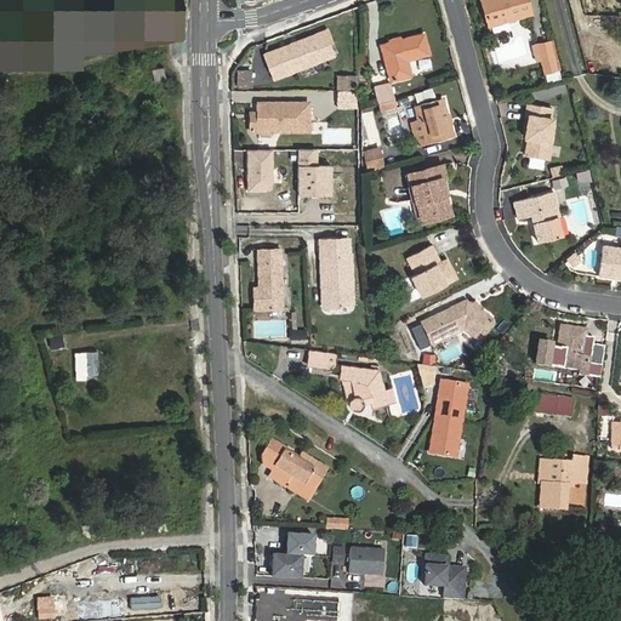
[(527,0),(482,0),(489,27),(531,13),(527,0)]
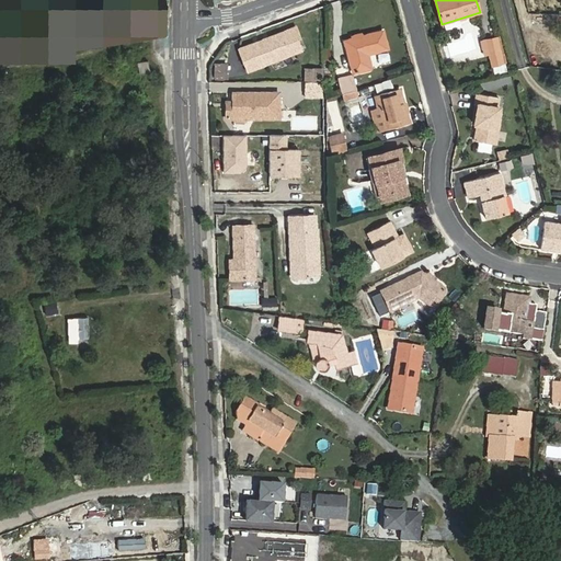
[(295,27),(239,49),(245,67),(288,50),(289,55),(295,53),(290,41),(299,37),(295,27)]
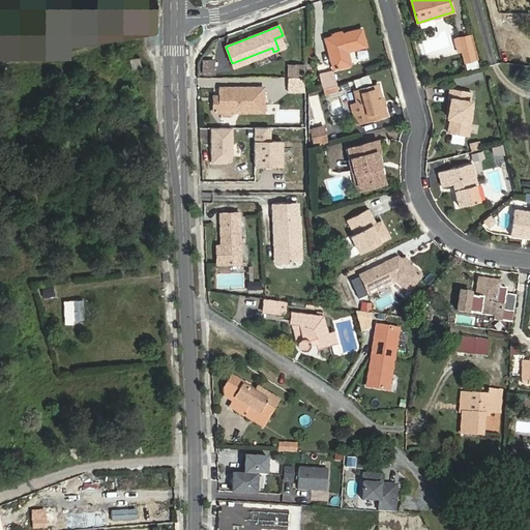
[(366,46),(361,30),(326,39),(334,68),(350,64),(347,51),(366,46)]
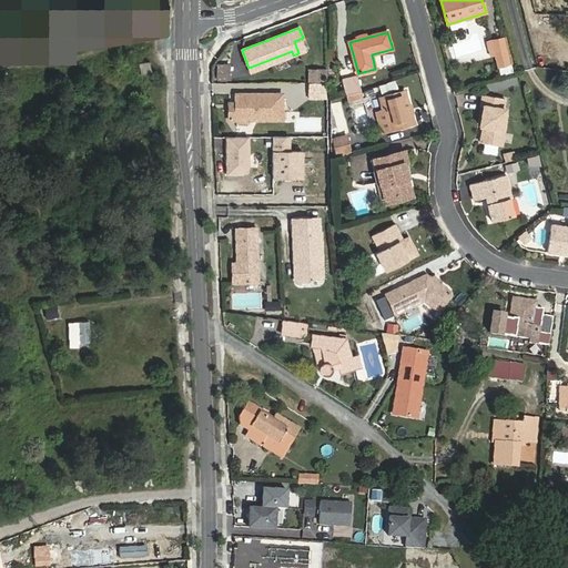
[(496,54),(498,67),(508,63),(503,39),(487,42),(490,56),(496,54)]
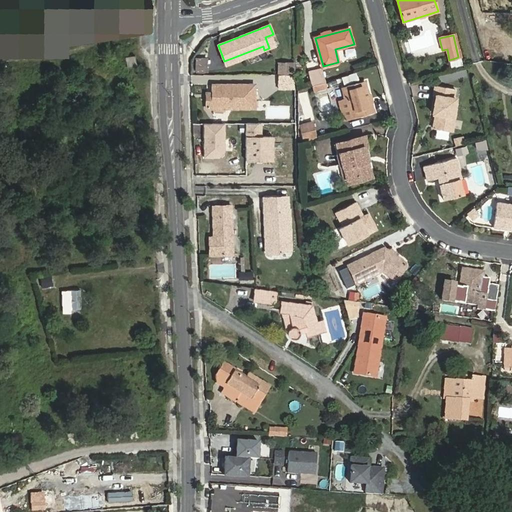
[(207,58),(196,58),(195,72),(207,72),(207,58)]
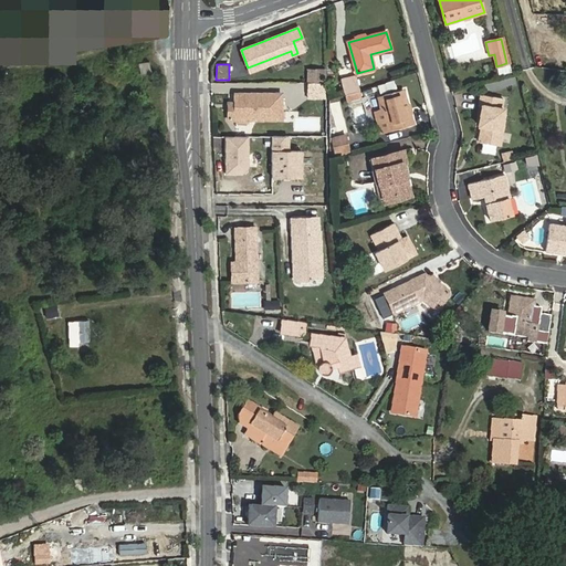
[(321,70),(307,70),(307,82),(321,82),(321,70)]
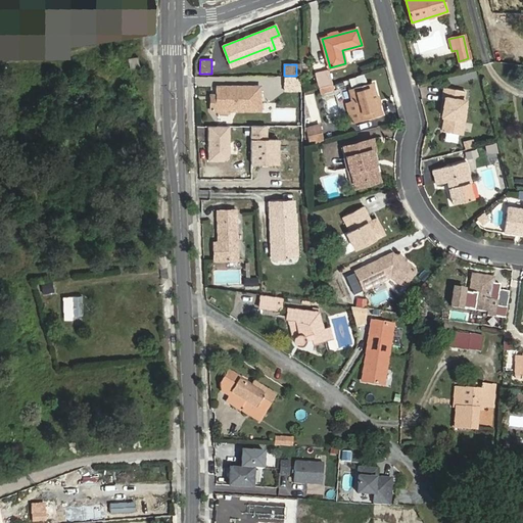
[(319,86),(331,83),(328,69),(316,74),(319,86)]
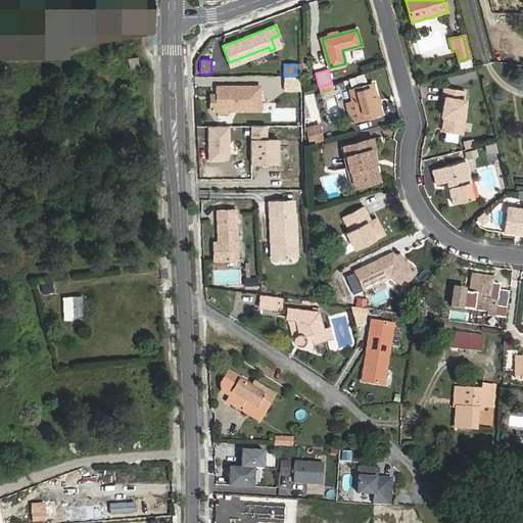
[(298,90),(298,77),(284,77),(284,90),(298,90)]
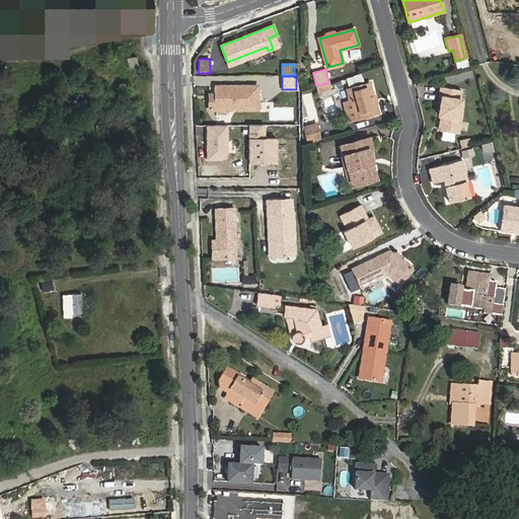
[(328,82),(316,85),(318,92),(331,88),(329,81),(328,82)]
